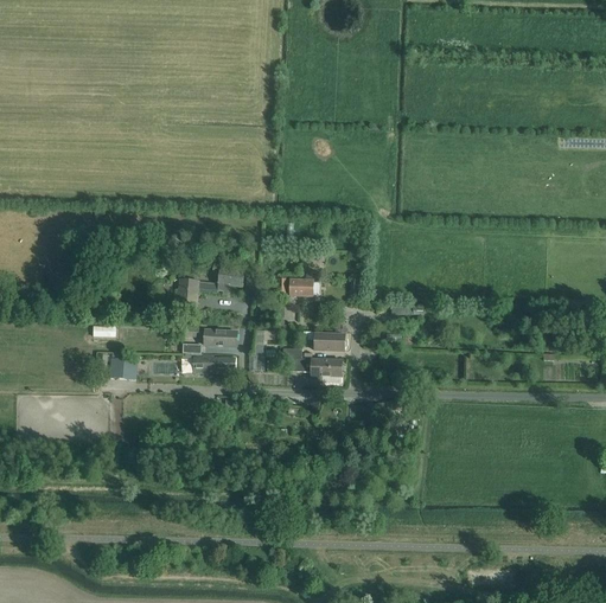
[(285,219),(284,238),(292,238),(293,219),(285,219)]
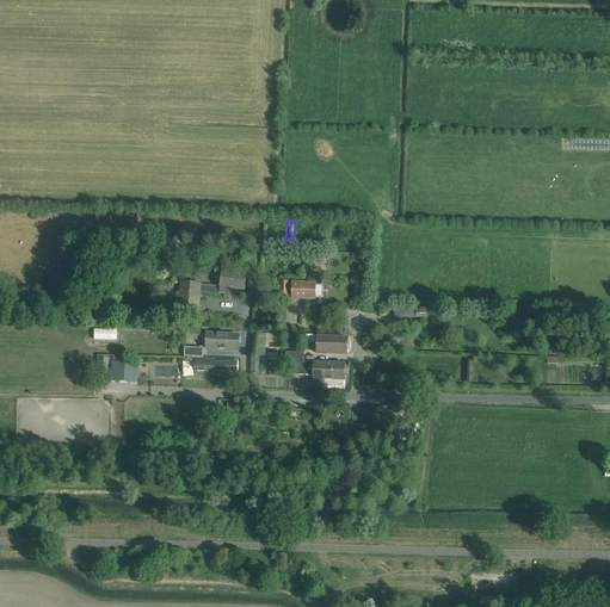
[(245,271),(233,270),(225,268),(225,265),(214,264),(214,272),(221,272),(220,284),(199,282),(199,280),(180,279),(178,308),(197,310),(198,290),(219,292),(219,287),(225,289),(225,292),(228,293),(228,285),(242,286),(245,271)]
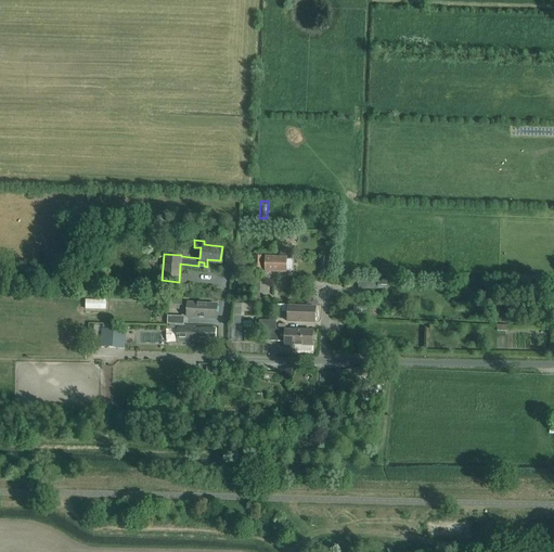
[(291,256),(292,247),(280,247),(279,255),(265,254),(265,268),(285,269),(285,256),(291,256)]
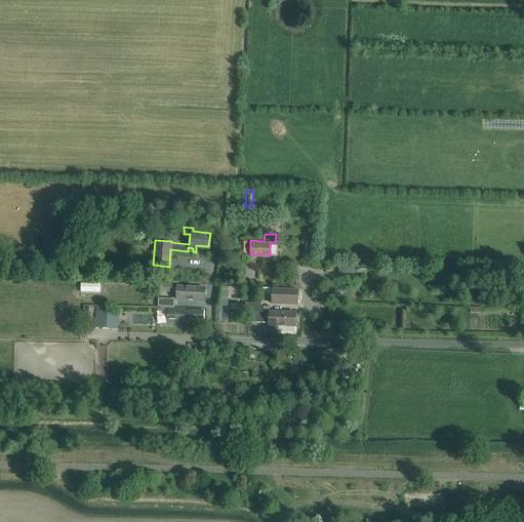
[(98,283),(79,282),(79,291),(98,291),(98,283)]
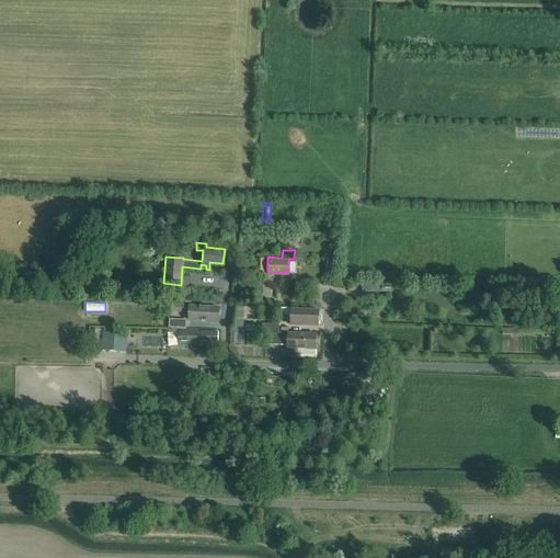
[(233,303),(232,328),(242,328),(242,323),(243,312),(243,303),(233,303)]
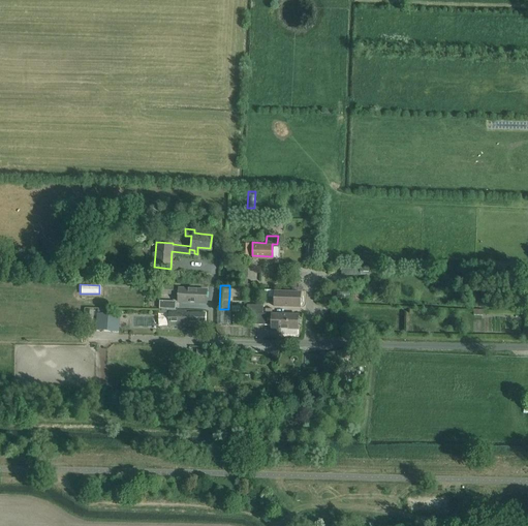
[(178,299),(195,300),(206,301),(206,288),(178,286),(178,299)]
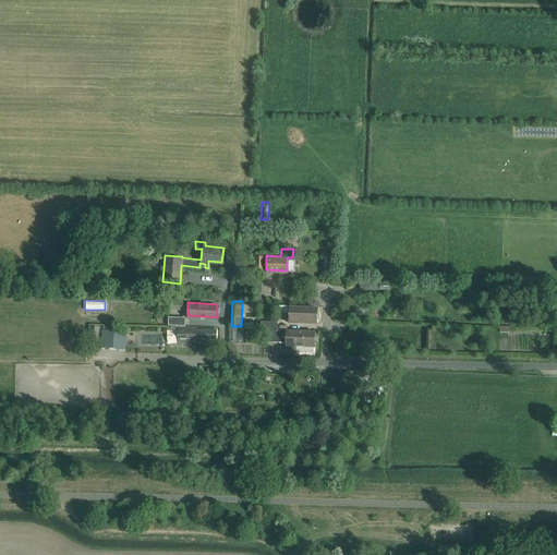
[(316,318),(316,306),(289,305),(289,321),(298,321),(298,318),(316,318)]
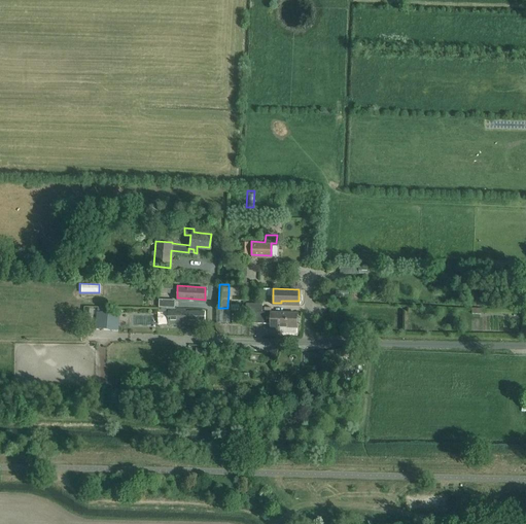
[(245,308),(245,309),(261,310),(261,302),(245,301),(245,308)]
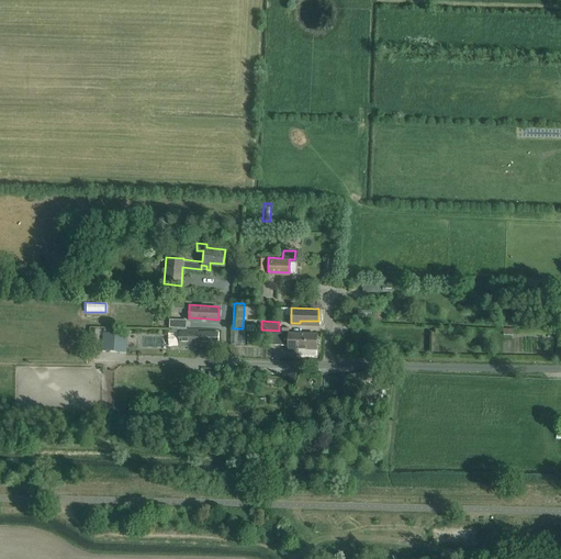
[(104,325),(104,338),(123,337),(123,333),(116,333),(116,325),(104,325)]
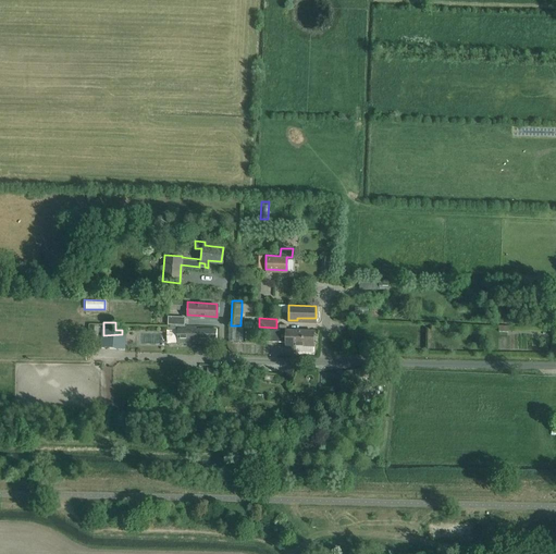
[(176,327),(176,330),(176,341),(207,341),(207,339),(215,339),(215,327),(205,327),(197,327),(197,324),(186,323),(186,327),(176,327)]
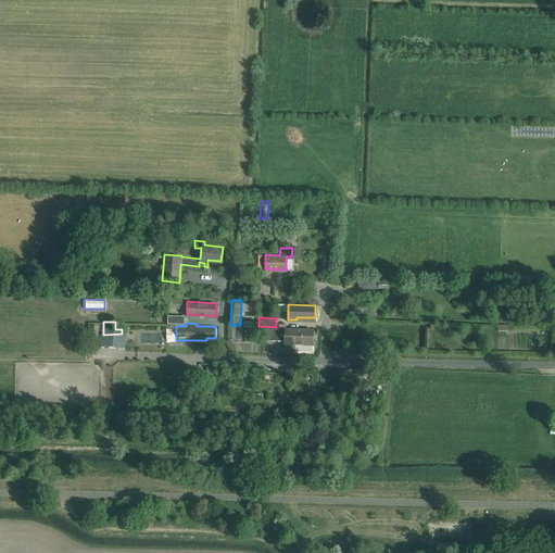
[(251,326),(251,332),(263,332),(262,335),(262,338),(277,339),(285,339),(285,342),(312,343),(313,328),(285,327),(276,327),(259,326),(255,326),(251,326)]
